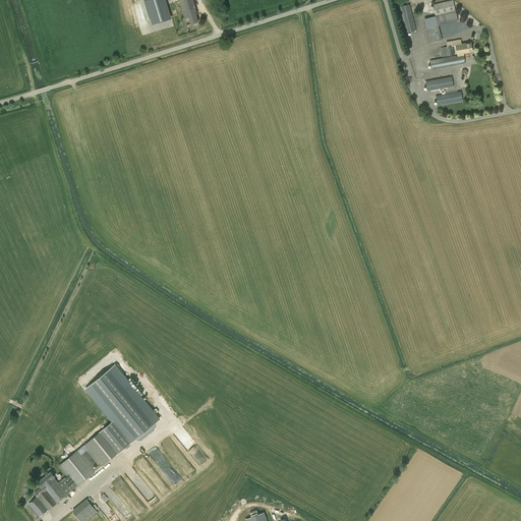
[(152,0),(159,21),(171,17),(165,0),(152,0)]
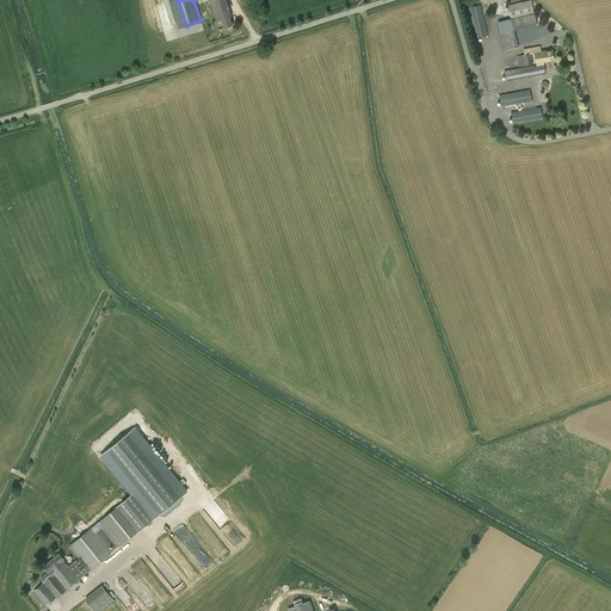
[(210,0),(210,1),(213,0),(217,17),(220,16),(223,28),(233,25),(230,17),(232,17),(226,0),(210,0)]
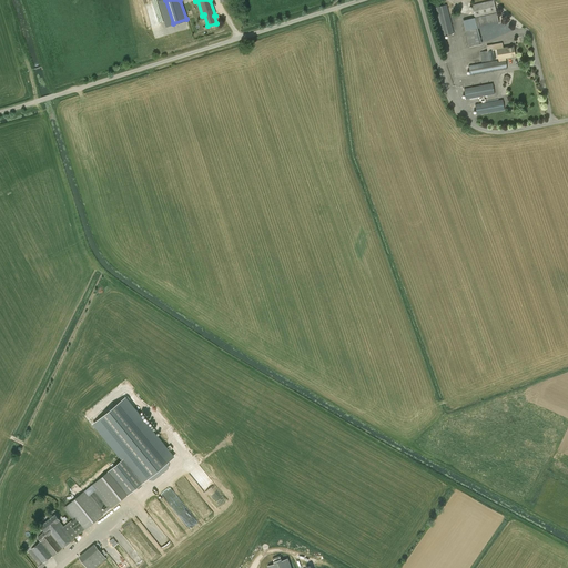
[(493,0),(472,4),(475,18),(463,20),(469,47),(482,44),(477,28),(499,23),(494,0),(493,0)]
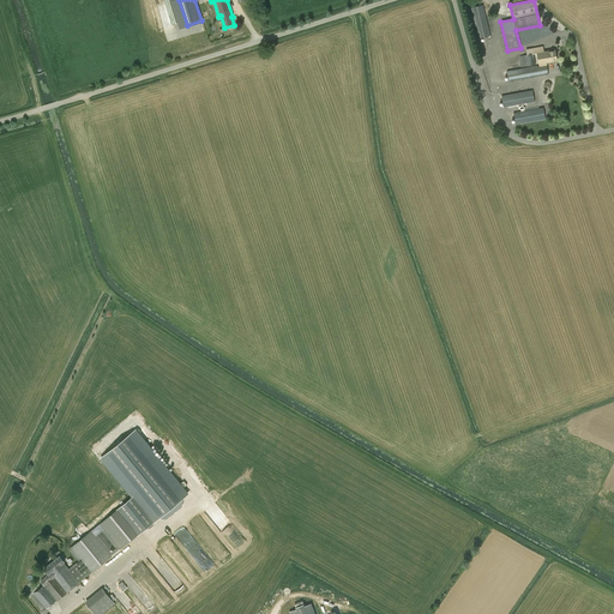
[(483,5),(471,7),(479,38),(491,36),(483,5)]
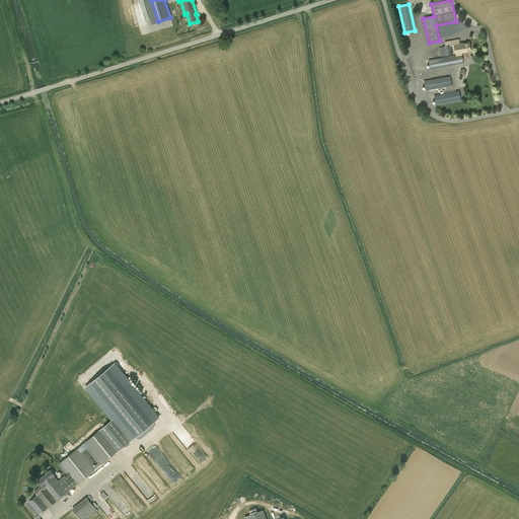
[(445,42),(446,46),(439,48),(440,57),(453,55),(451,45),(454,45),(456,57),(462,56),(461,53),(470,51),(469,42),(459,44),(459,40),(445,42)]
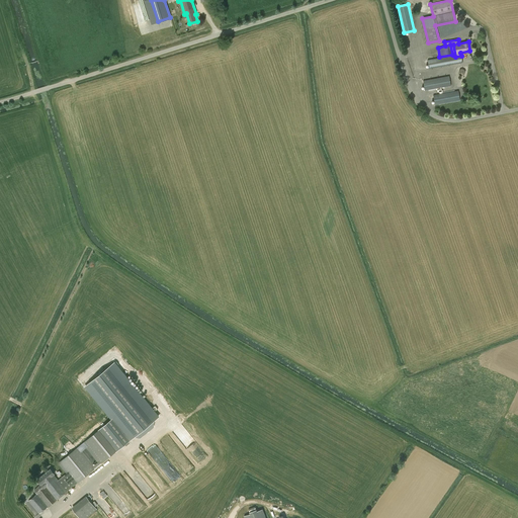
[(462,63),(461,56),(454,57),(453,55),(428,60),(429,69),(462,63)]
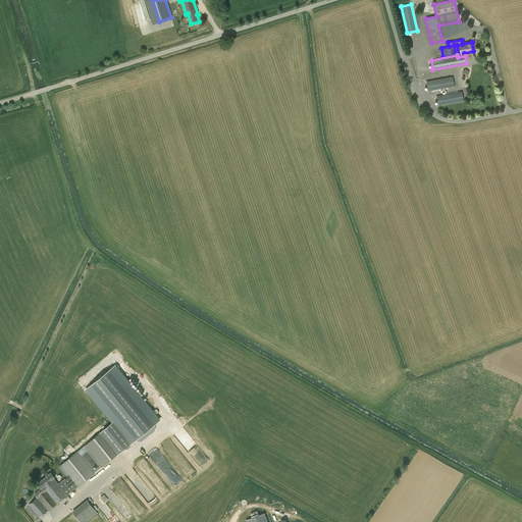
[(455,87),(453,76),(426,82),(428,91),(455,87)]
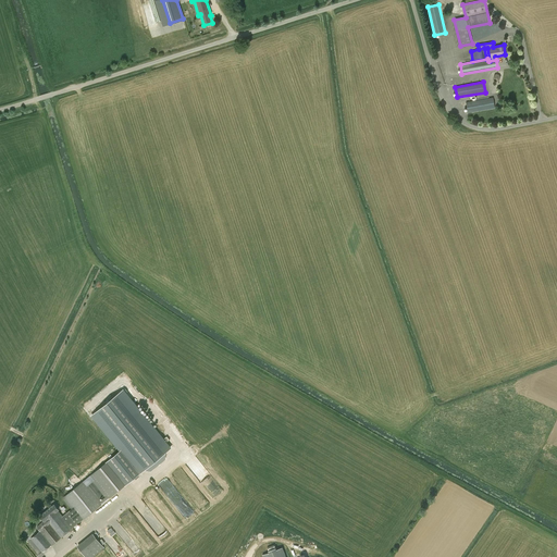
[(495,108),(493,97),(466,102),(468,113),(495,108)]
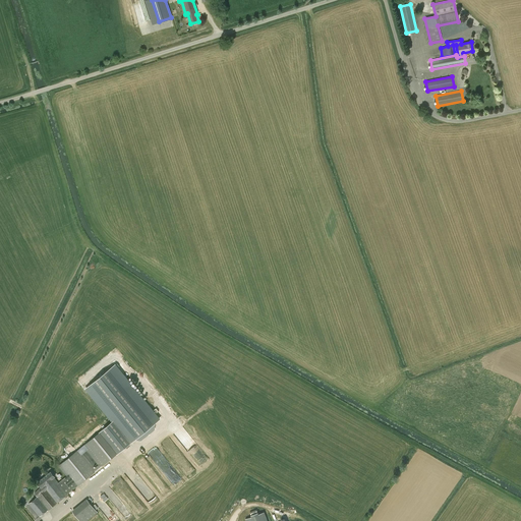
[(112,422),(82,446),(101,467),(159,420),(115,366),(87,389),(112,422)]
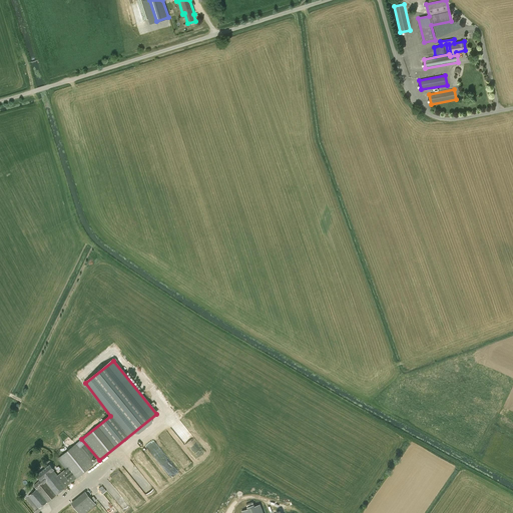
[(58,476),(53,470),(54,469),(50,465),(37,475),(40,479),(34,485),(37,489),(28,496),(39,509),(47,502),(75,479),(95,463),(77,442),(57,459),(66,470),(58,476)]
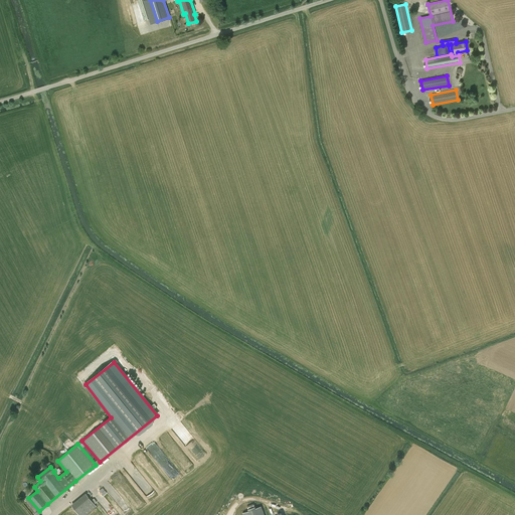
[(79,514),(86,514),(97,506),(86,493),(71,505),(72,506),(79,514)]
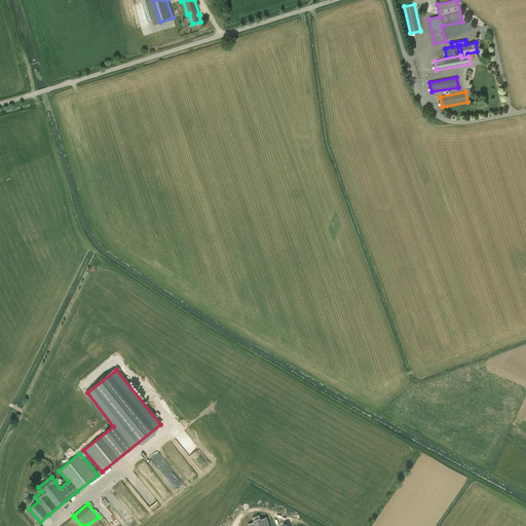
[(269,525),(266,514),(248,521),(249,525),(269,525)]
